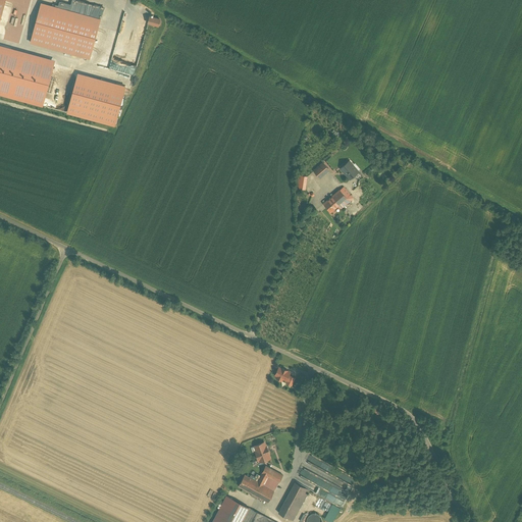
[(100,18),(41,3),(31,42),(90,58),(100,18)]
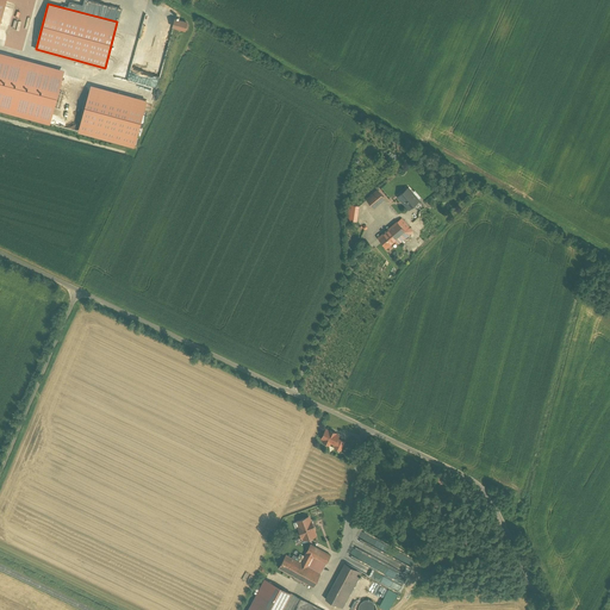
[(188,23),(175,19),(173,29),(186,31),(188,23)]
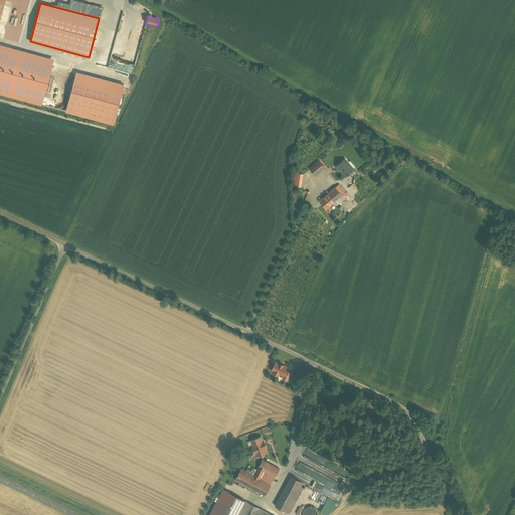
[(54,59),(0,44),(0,94),(42,105),(54,59)]
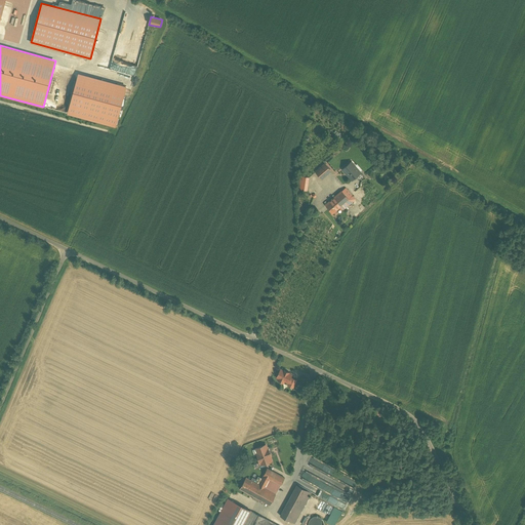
[(127,87),(79,74),(68,114),(116,128),(127,87)]
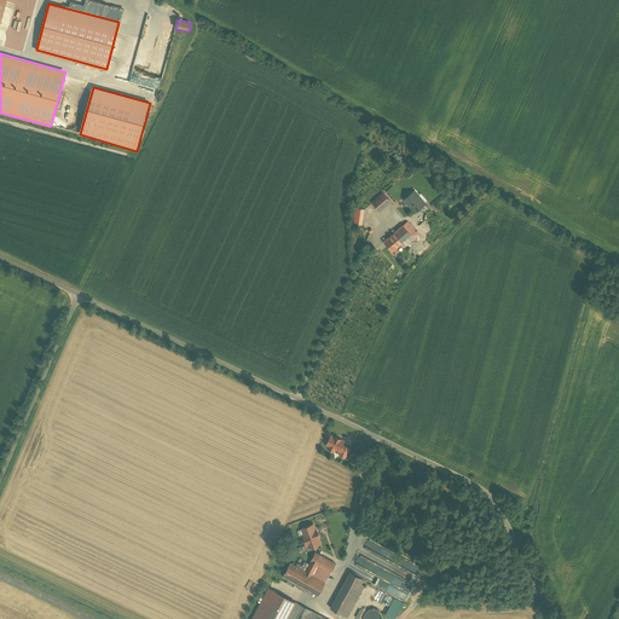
[(414,191),(404,200),(414,212),(423,204),(417,197),(418,196),(414,191)]
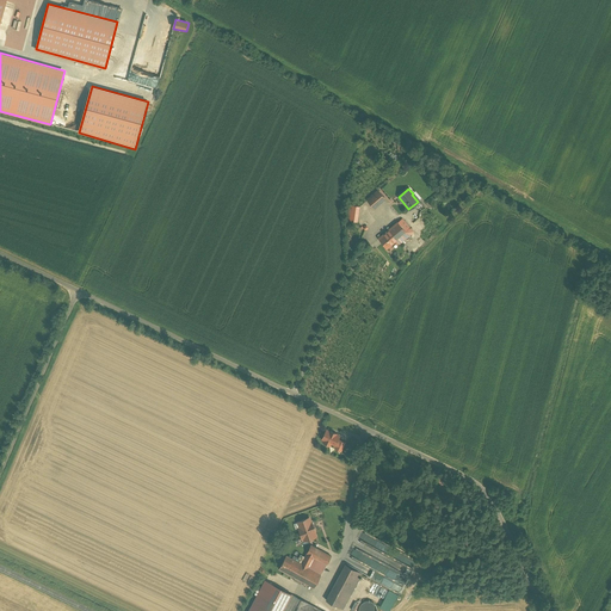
[(378,191),(368,201),(375,208),(386,199),(378,191)]
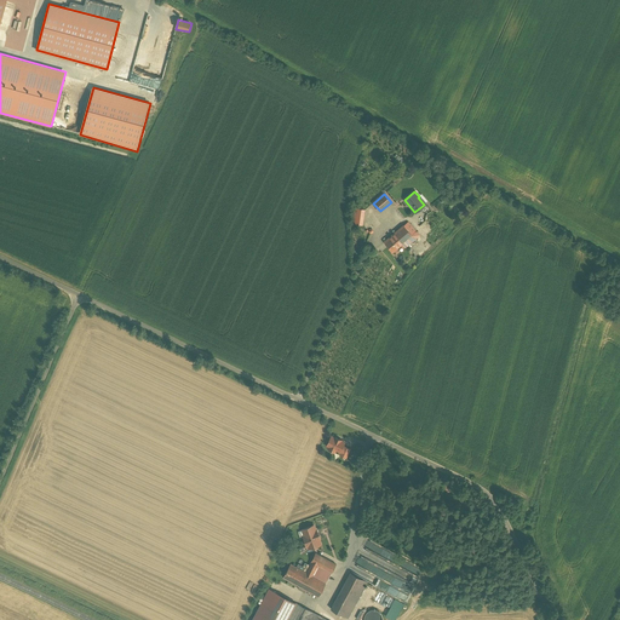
[(362,225),(362,208),(352,208),(352,224),(362,225)]
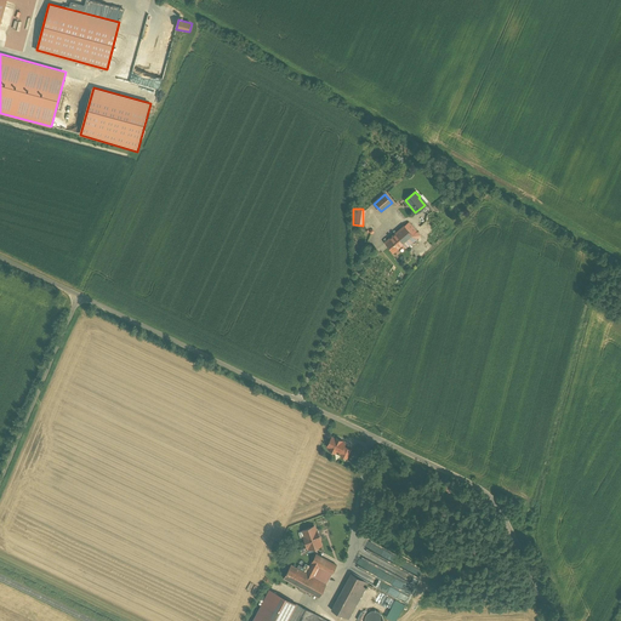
[(409,223),(386,243),(397,256),(416,240),(412,237),(417,232),(409,223)]
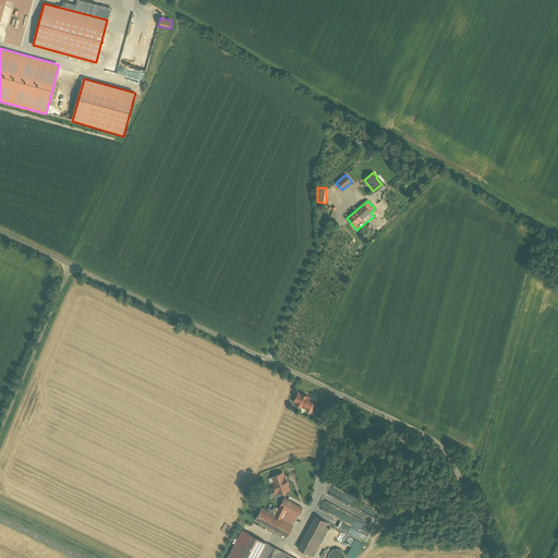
[(375,206),(381,213),(388,207),(381,201),(375,206)]
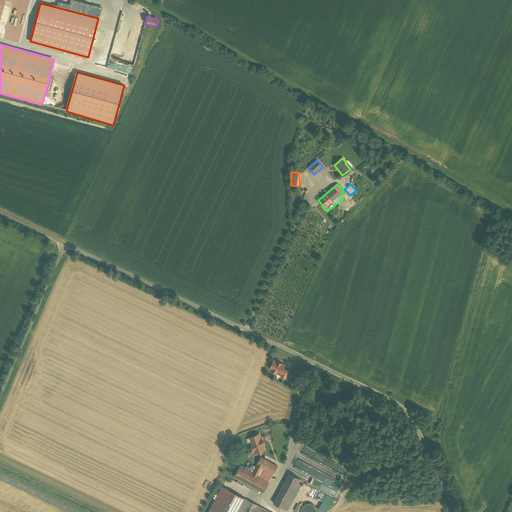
[(276,362),(274,361),(270,368),(272,369),(271,371),(276,374),(277,372),(281,373),(283,369),(284,366),(282,364),(277,361),(276,362)]
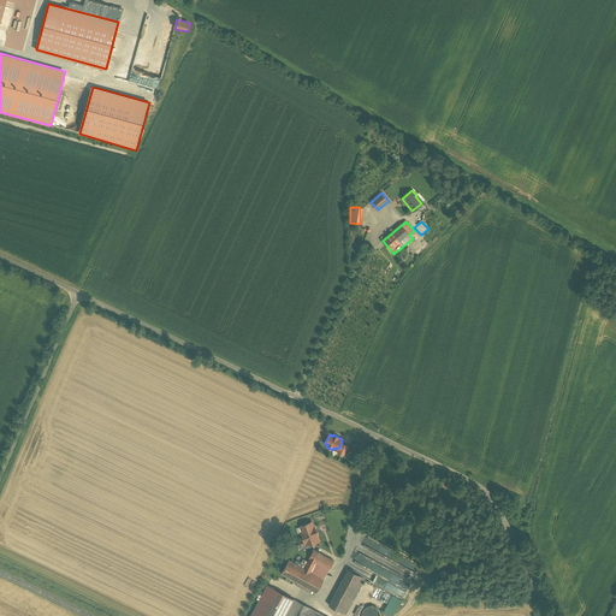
[(348,446),(342,444),(341,444),(338,449),(339,450),(338,452),(344,455),(348,446)]
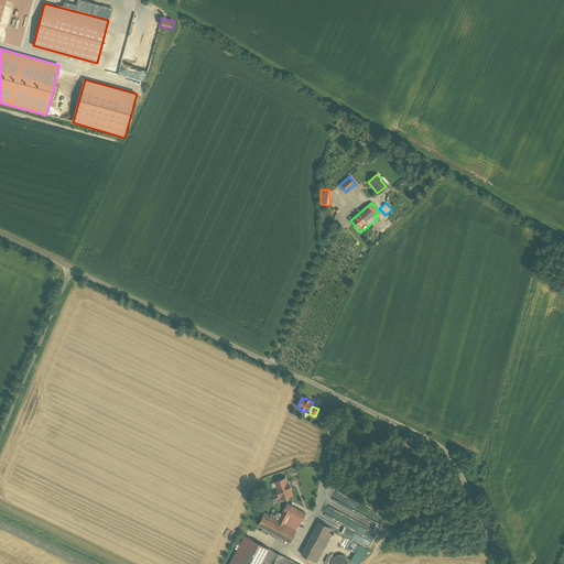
[(288,483),(285,478),(275,481),(275,483),(277,487),(277,488),(280,497),(281,497),(281,499),(292,495),(290,490),(291,490),(288,483)]
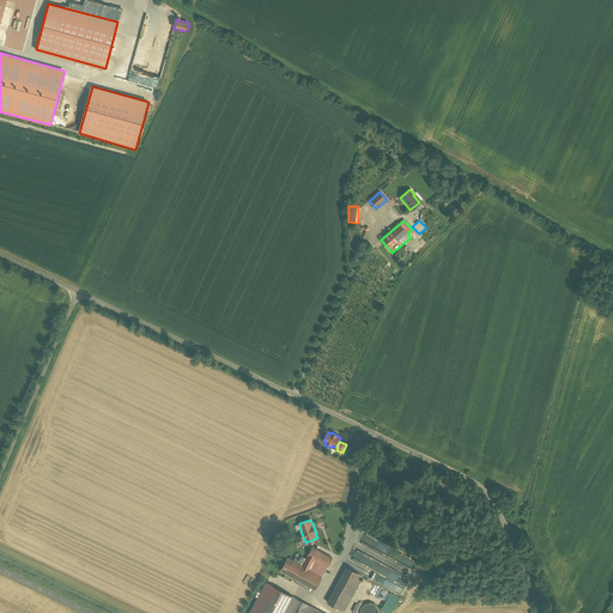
[(311,547),(308,556),(307,559),(296,578),(315,589),(332,558),(311,547)]
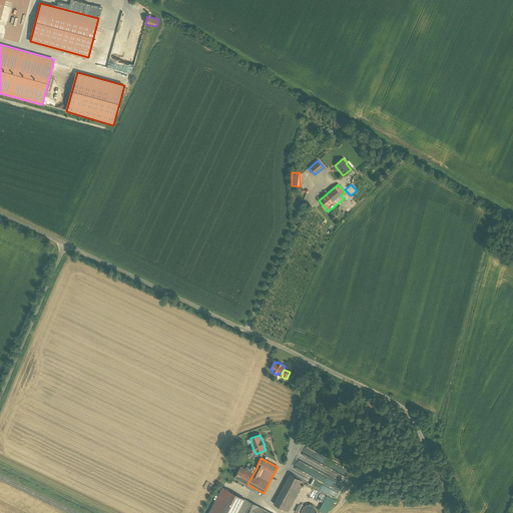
[(250,472),(240,467),(234,477),(247,484),(257,468),(252,466),(250,469),(251,469),(250,472)]
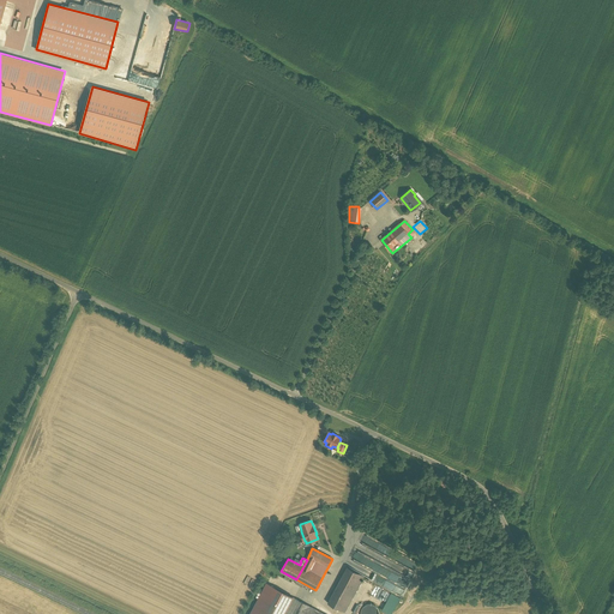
[(348,567),(327,603),(344,612),(363,576),(348,567)]
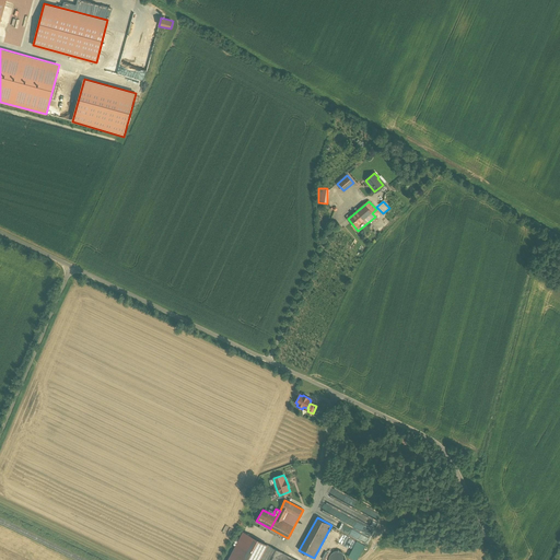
[(334,528),(365,543),(372,528),(354,521),(351,518),(350,522),(346,520),(343,524),(341,523),(340,526),(336,524),(334,528)]
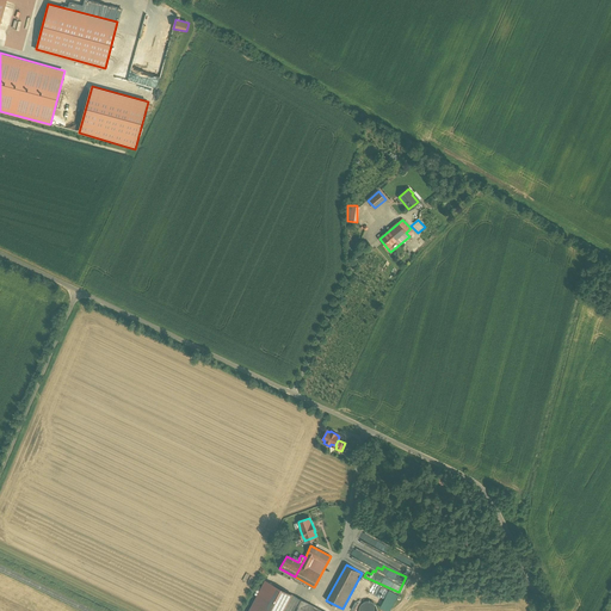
[(282,610),(292,594),(266,580),(248,610),(282,610)]
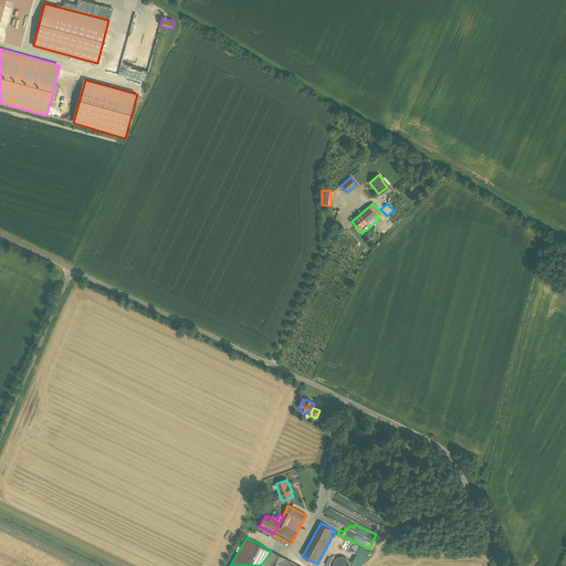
[(355,565),(358,565),(366,549),(357,546),(350,564),(355,565)]
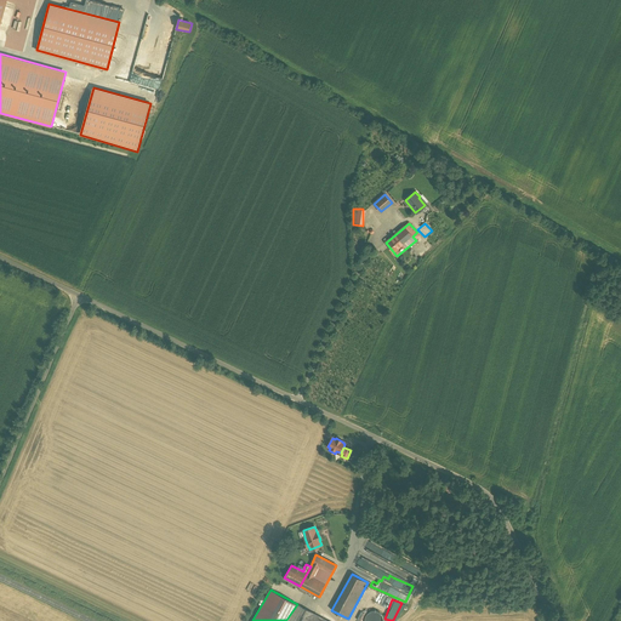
[(328,620),(297,604),(286,620),(328,620)]
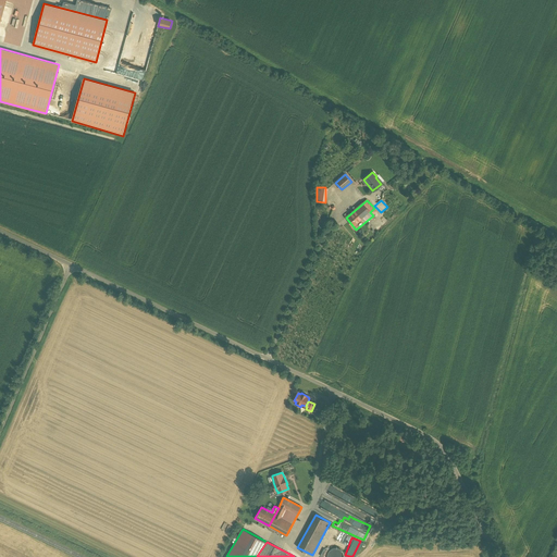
[(339,548),(337,547),(336,547),(334,547),(333,547),(332,548),(331,548),(330,549),(330,551),(329,552),(327,553),(327,554),(327,555),(327,556),(344,556),(344,555),(344,554),(344,553),(343,552),(342,551),(342,549),(341,549),(341,548),(339,548)]
